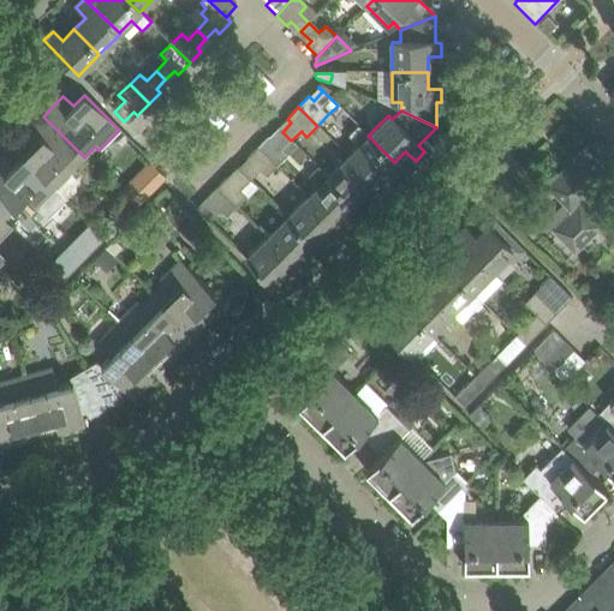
[(76,192),(76,180),(72,177),(78,172),(75,168),(84,157),(43,117),(23,136),(34,145),(23,156),(67,201),(76,192)]
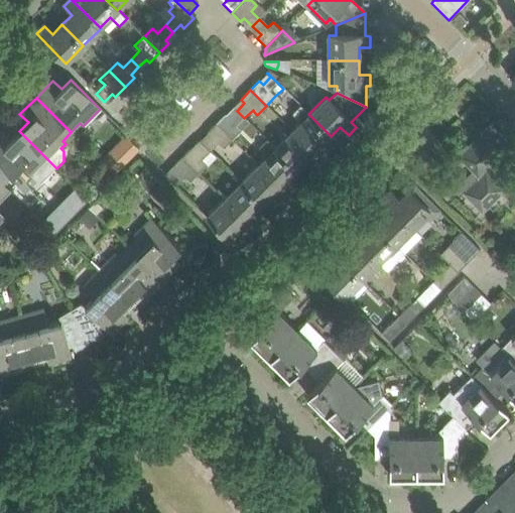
[(299,106),(291,115),(300,123),(291,132),(300,140),(322,161),(329,154),(320,146),(331,136),(308,114),(308,115),(299,106)]
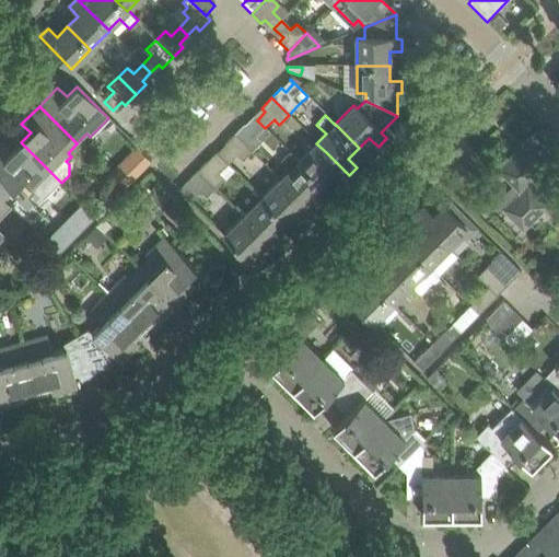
[(244,125),(234,135),(252,152),(261,143),(257,139),(256,137),(265,128),(257,120),(248,129),(244,125)]
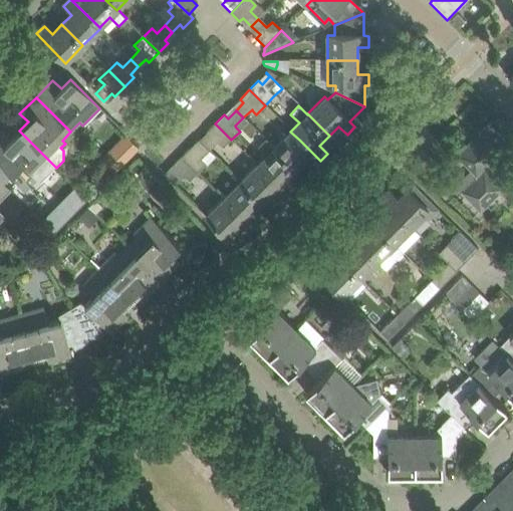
[(209,137),(202,145),(209,152),(217,143),(219,146),(222,149),(231,140),(215,123),(206,134),(209,137)]
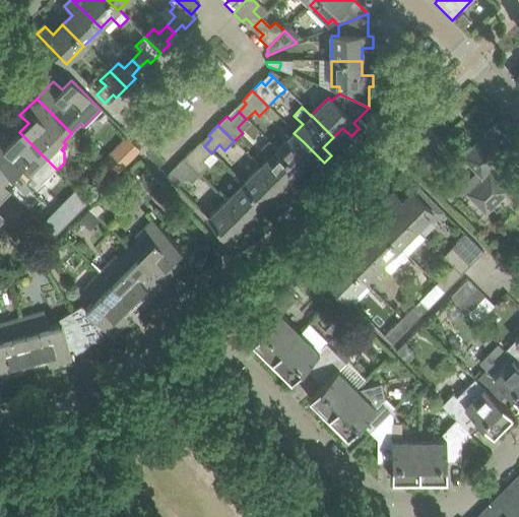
[(485,215),(509,192),(502,185),(517,170),(504,157),(514,147),(494,127),(462,158),(477,175),(461,190),(485,215)]
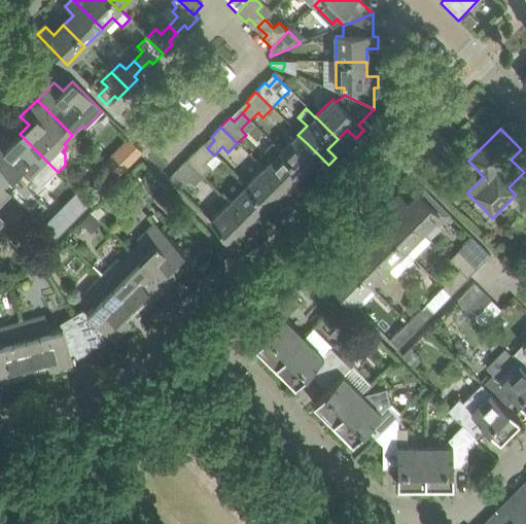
[(33,181),(41,189),(58,172),(20,134),(10,143),(1,135),(0,136),(0,186),(2,189),(3,188),(22,170),(33,181)]
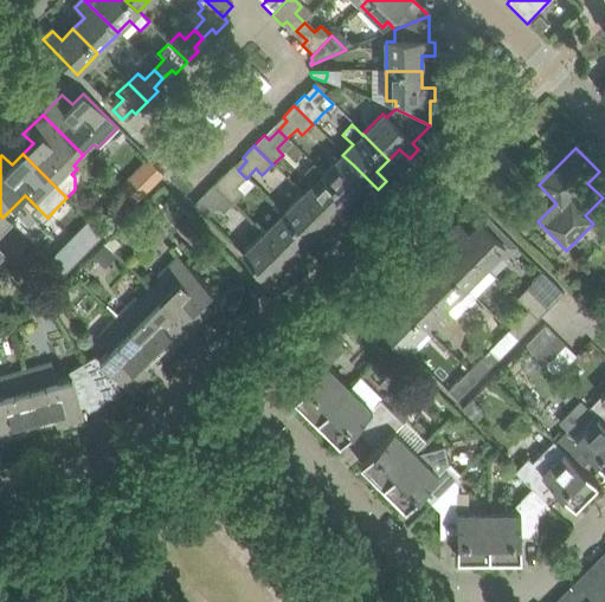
[(360,189),(369,199),(378,189),(353,164),(342,155),(322,175),(348,200),(360,189)]
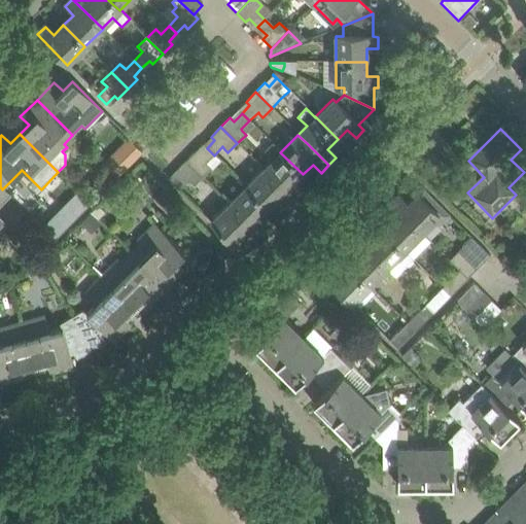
[(271,143),(264,151),(273,161),(264,170),(293,200),(302,193),(292,184),(303,174),(280,152),(271,143)]
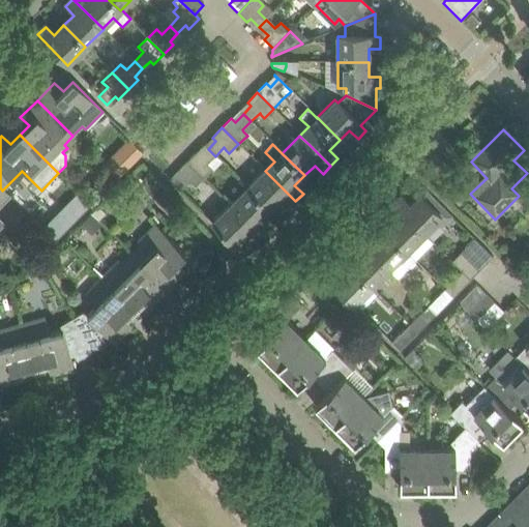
[(123,148),(107,165),(120,179),(137,163),(123,148)]
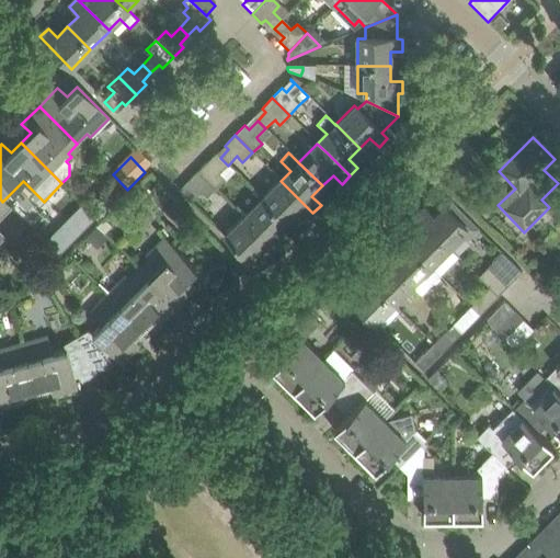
[(207,162),(197,172),(215,190),(224,181),(220,178),(218,174),(228,166),(220,158),(212,167),(207,162)]
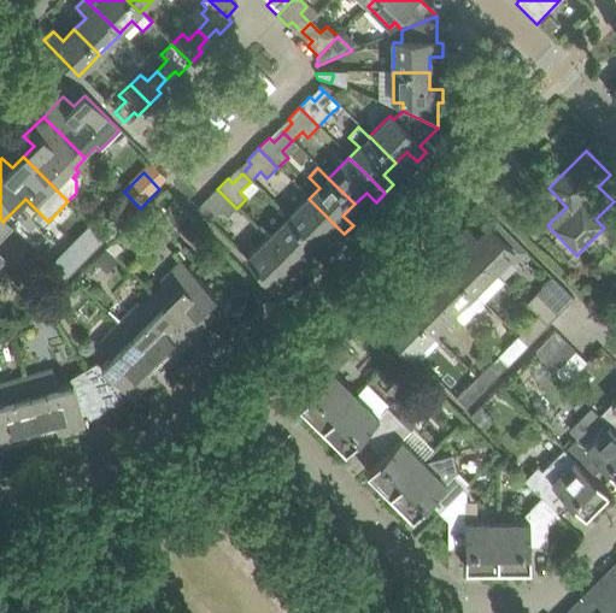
[(226,219),(236,208),(217,189),(206,201),(210,205),(200,214),(210,224),(220,213),(226,219)]
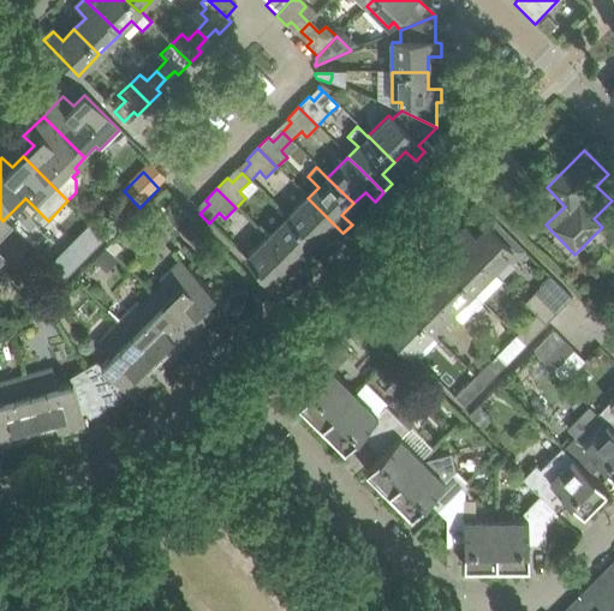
[(343,233),(308,198),(287,219),(313,244),(325,232),(334,243),(343,233)]
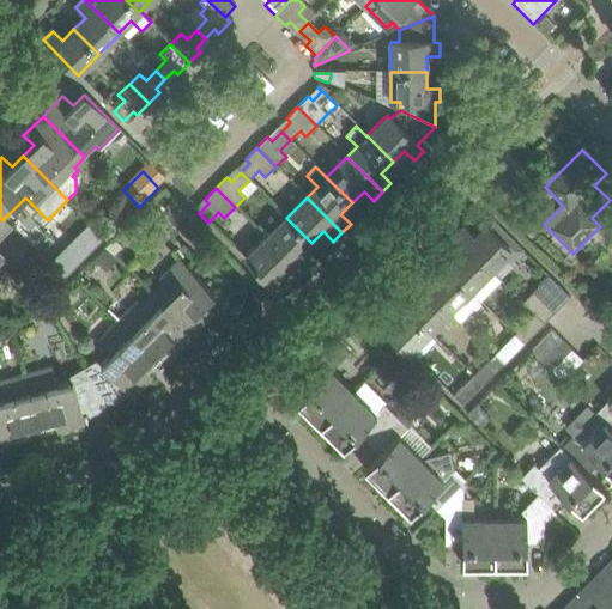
[(0,263),(5,260),(0,254),(0,238),(12,227),(4,219),(2,220),(0,217),(0,263)]
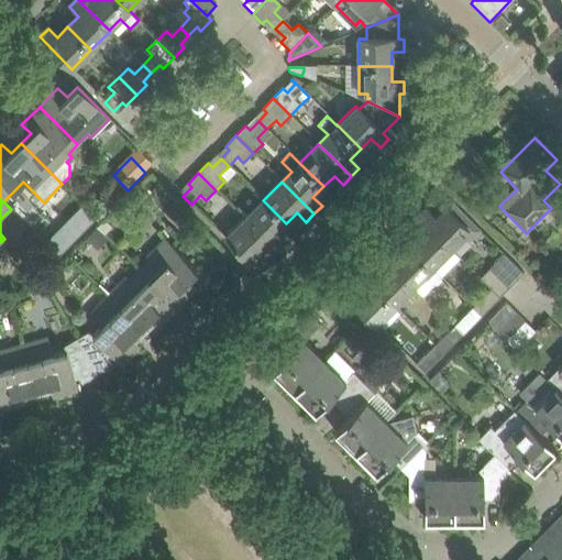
[(128,218),(136,209),(128,200),(118,209),(128,218)]
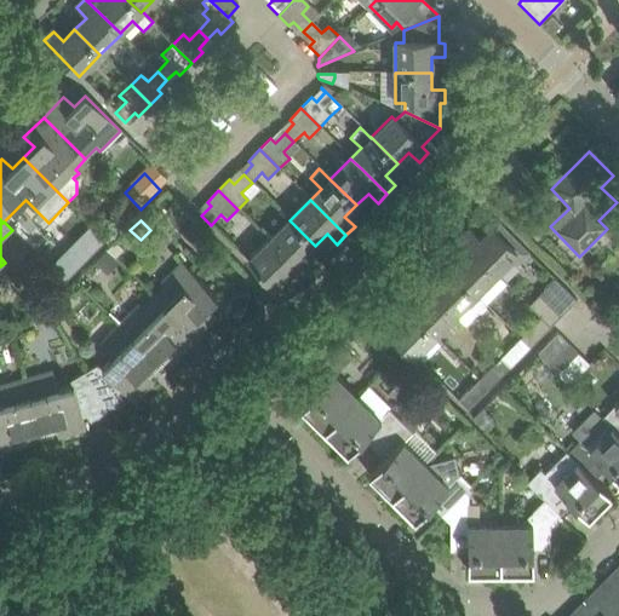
[(315,246),(290,220),(269,241),(304,276),(314,268),(303,258),(315,246)]
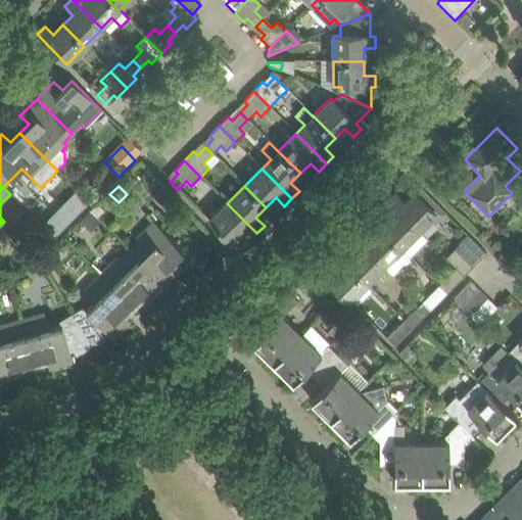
[(419,232),(422,229),(429,222),(434,227),(446,216),(419,188),(404,203),(395,195),(388,202),(419,232)]
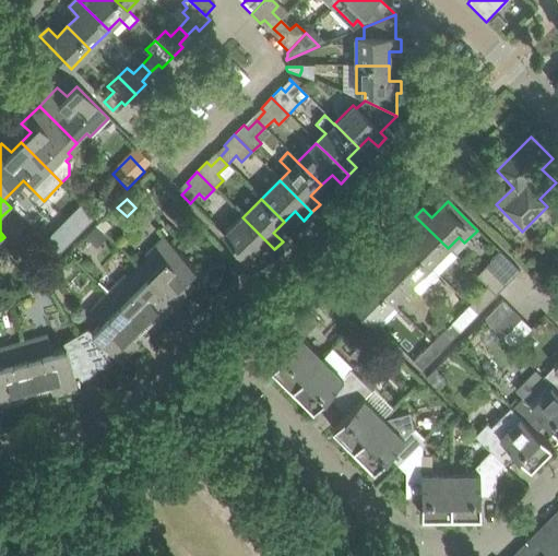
[(407,224),(416,234),(405,244),(429,267),(448,248),(415,216),(407,224)]
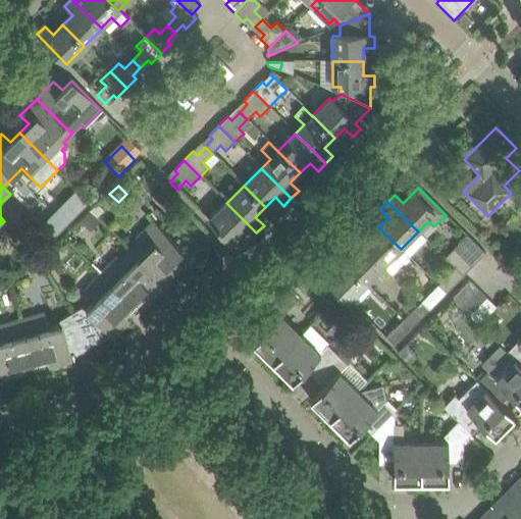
[(249,241),(256,232),(226,203),(209,220),(230,242),(241,231),(249,241)]
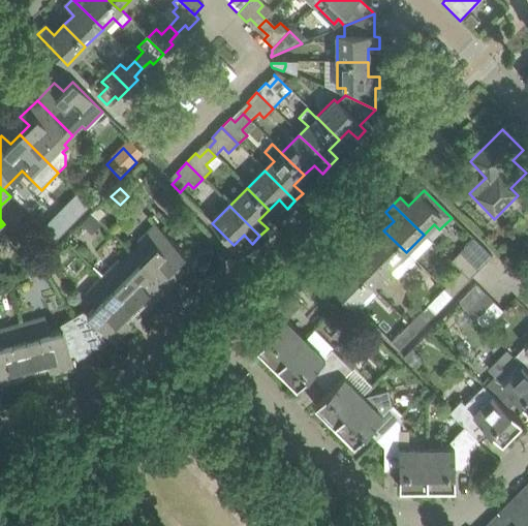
[(98,208),(92,215),(99,222),(106,215),(98,208)]
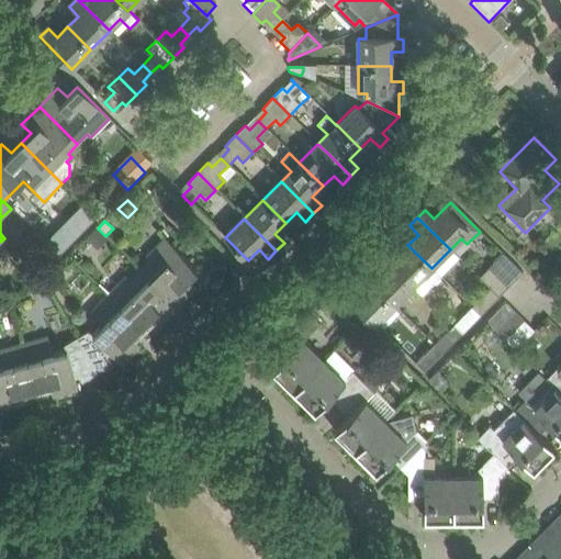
[(146,257),(148,260),(139,270),(178,309),(195,291),(187,281),(197,271),(165,239),(148,255),(146,257)]
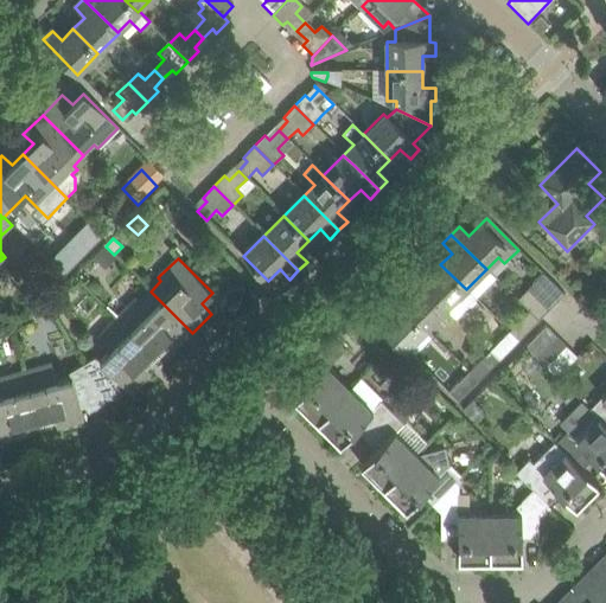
[(455,319),(476,300),(465,290),(466,289),(440,264),(429,276),(420,267),(410,275),(446,310),(455,319)]
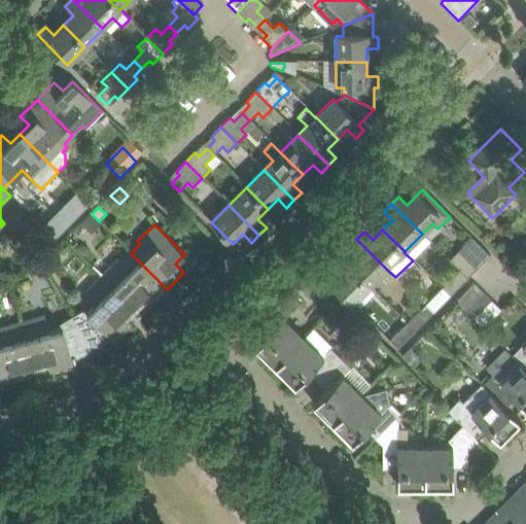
[(476,270),(490,256),(471,238),(458,252),(476,270)]
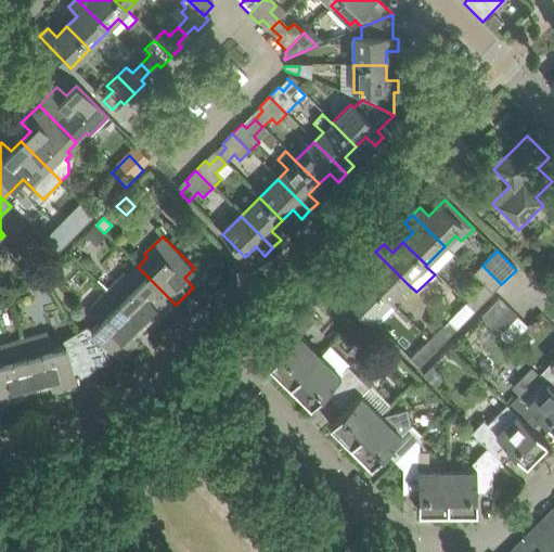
[(368,260),(376,269),(365,279),(389,303),(408,284),(375,252),(368,260)]
